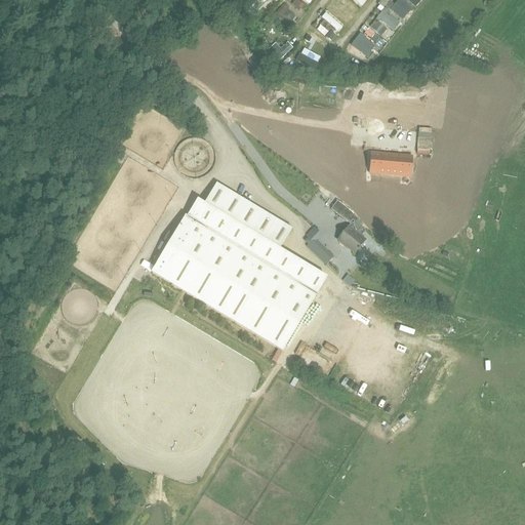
[(256,16),(269,3),(266,0),(259,0),(250,10),(256,16)]
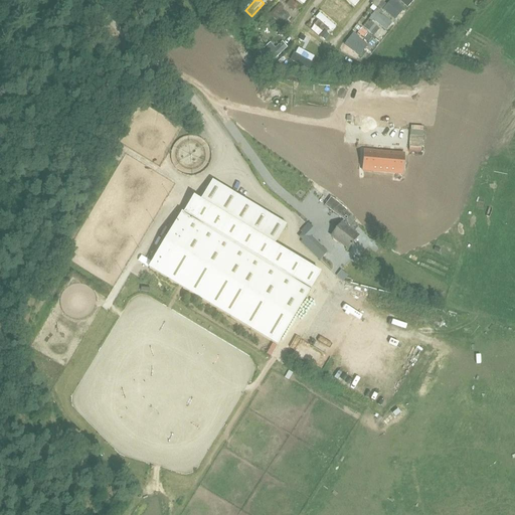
[(333,0),(336,2),(332,7),(341,13),(343,10),(349,14),(354,7),(343,0),(333,0)]
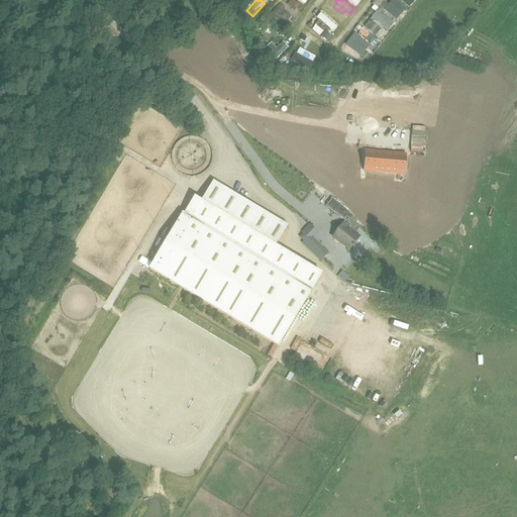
[(273,9),(278,19),(288,15),(284,5),(273,9)]
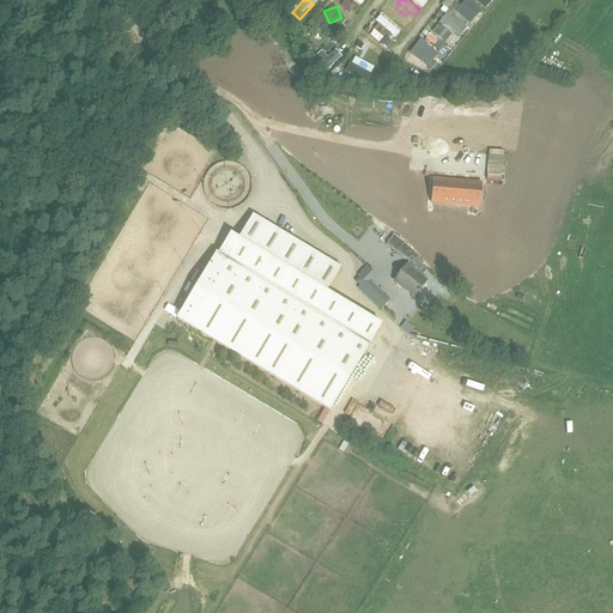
[(451,12),(444,22),(463,36),(471,28),(451,12)]
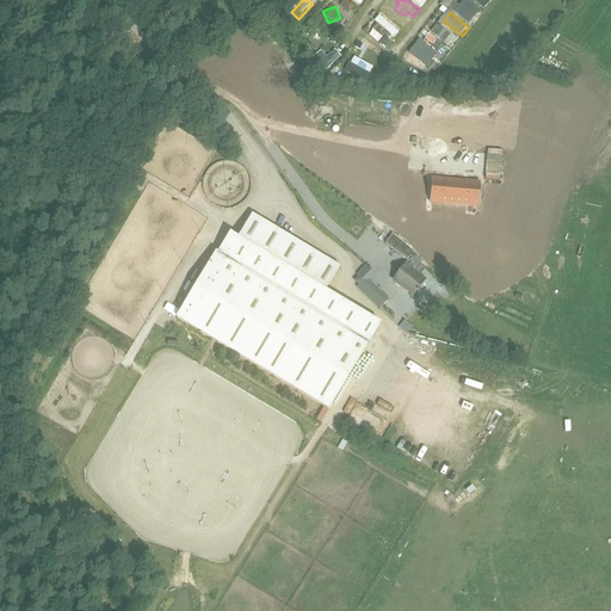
[(454,31),(446,39),(454,47),(462,38),(454,31)]
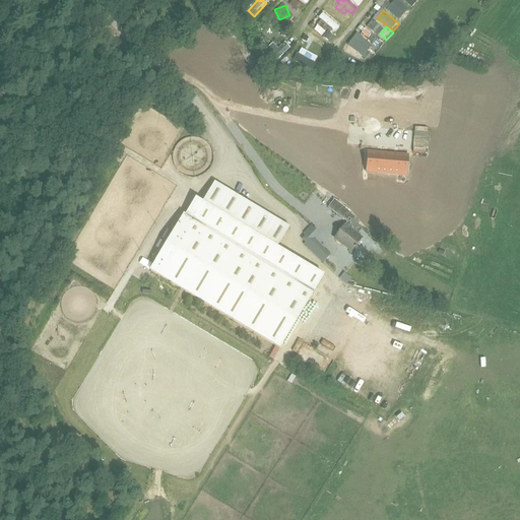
[(365,152),(364,174),(405,177),(407,155),(365,152)]
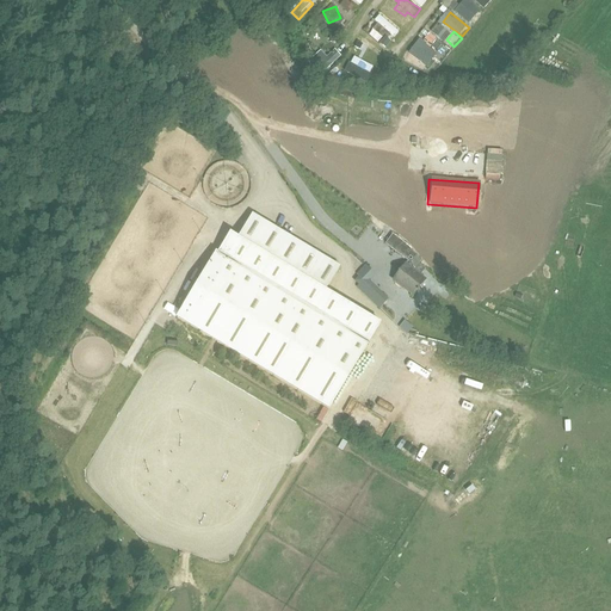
[(390,235),(384,242),(402,255),(408,248),(411,250),(408,252),(414,257),(407,266),(405,264),(393,279),(413,295),(425,279),(419,276),(425,267),(420,264),(421,263),(424,265),(438,246),(462,265),(481,240),(492,227),(468,208),(462,215),(456,210),(446,223),(434,214),(433,215),(433,214),(426,208),(427,205),(429,204),(419,197),(390,235)]
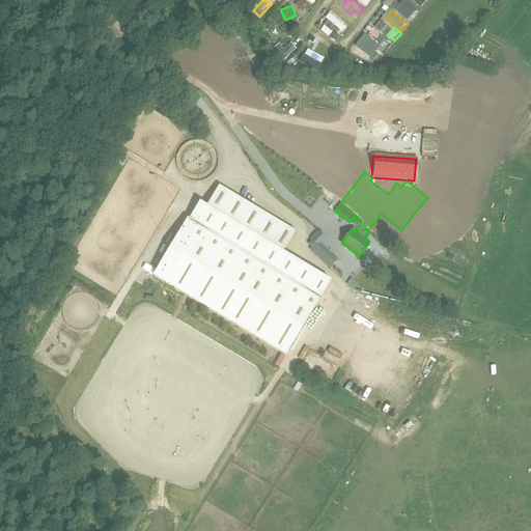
[(330,281),(282,252),(295,231),(220,186),(206,206),(200,202),(190,219),(188,218),(154,275),(284,356),(330,281)]
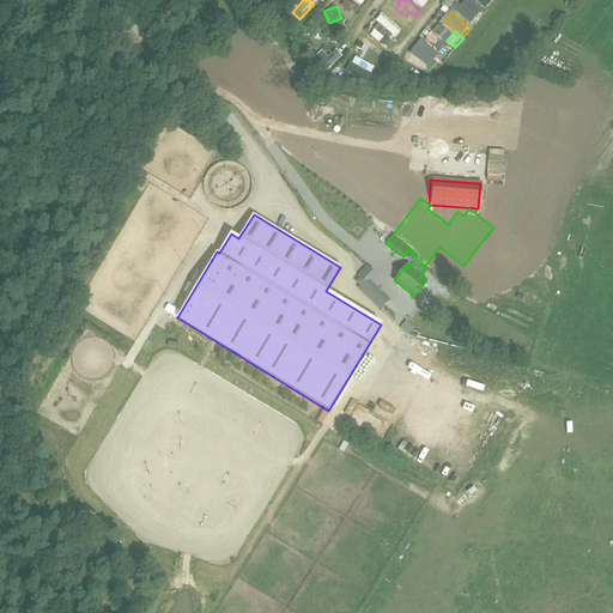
[(517,229),(525,232),(528,223),(522,220),(517,229)]
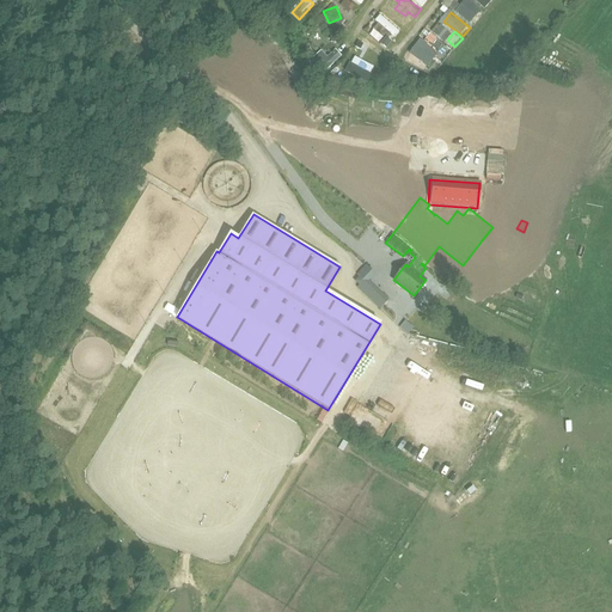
[(490,265),(495,269),(501,262),(496,258),(490,265)]
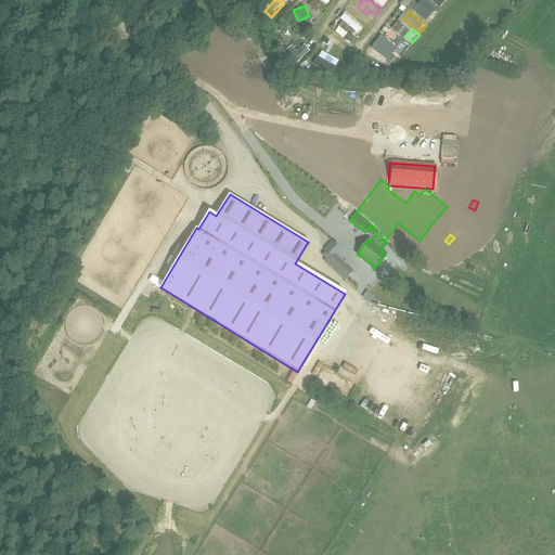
[(323,255),(328,260),(334,255),(339,249),(332,242),(325,248),(327,250),(323,255)]
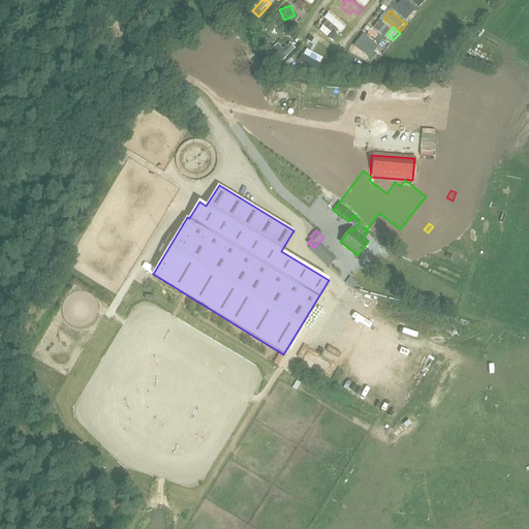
[(389,271),(384,280),(390,282),(394,273),(389,271)]
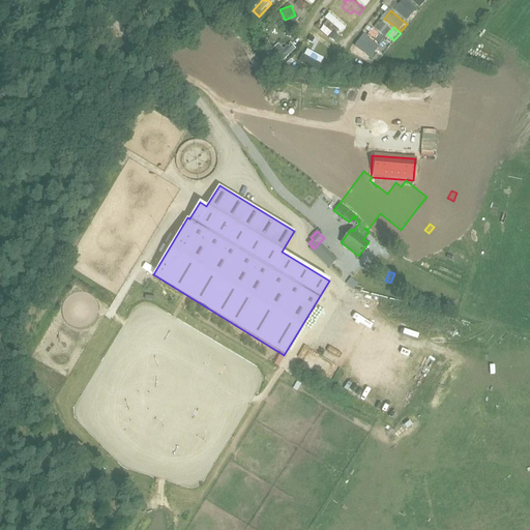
[(353,290),(357,285),(351,280),(347,285),(353,290)]
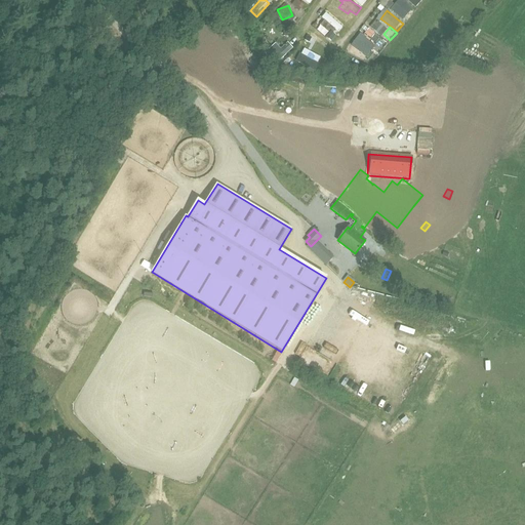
[(394,335),(398,329),(386,322),(381,327),(394,335)]
